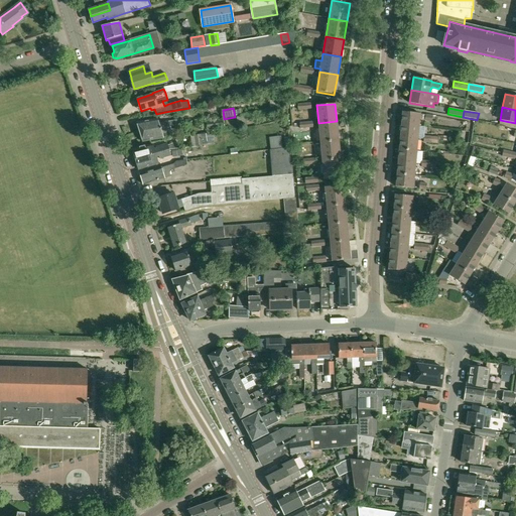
[(402,113),(401,126),(418,127),(419,120),(432,122),(433,117),(419,115),(402,113)]
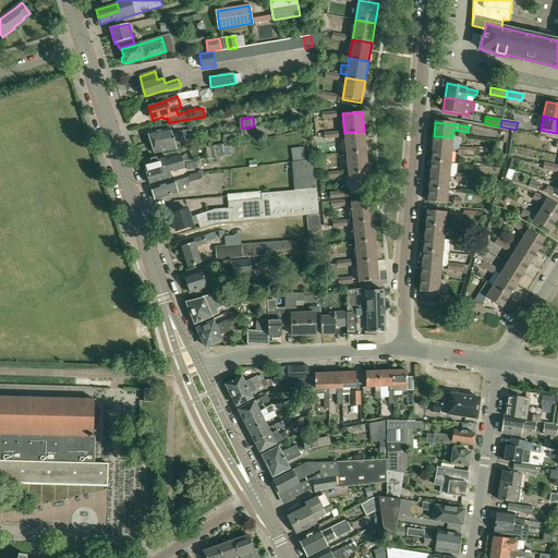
[(265,125),(255,126),(257,136),(267,134),(265,125)]
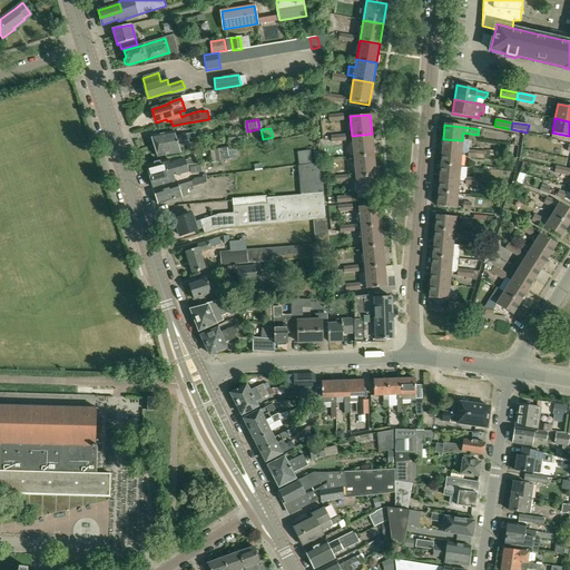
[(175,130),(150,135),(154,146),(188,140),(190,139),(203,137),(202,131),(189,134),(187,134),(176,136),(175,130)]
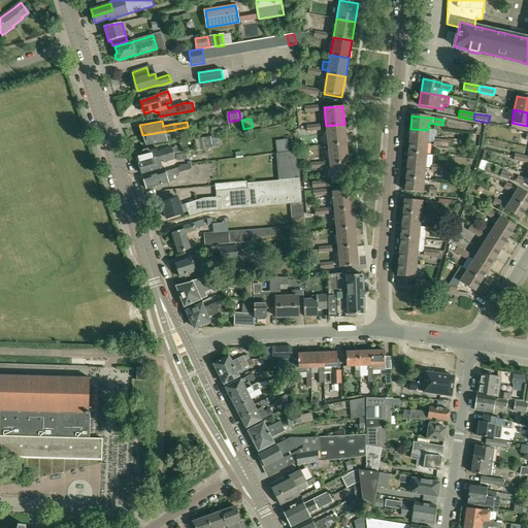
[(228,122),(210,125),(212,133),(230,131),(228,122)]
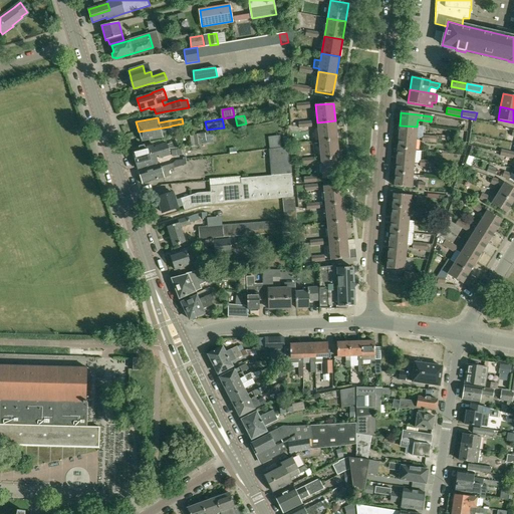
[(319,141),(337,139),(335,120),(317,122),(319,141)]
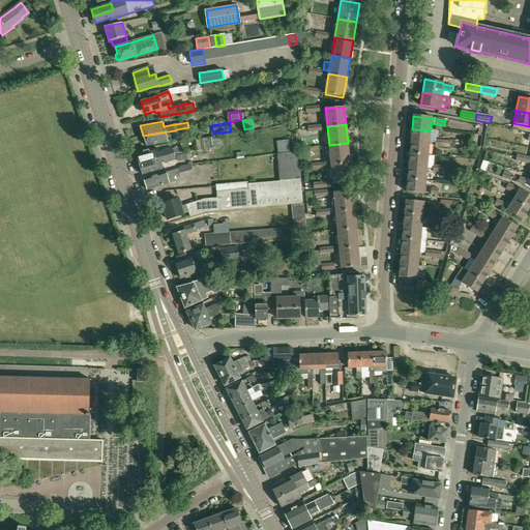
[(412,129),(411,142),(429,143),(430,130),(412,129)]
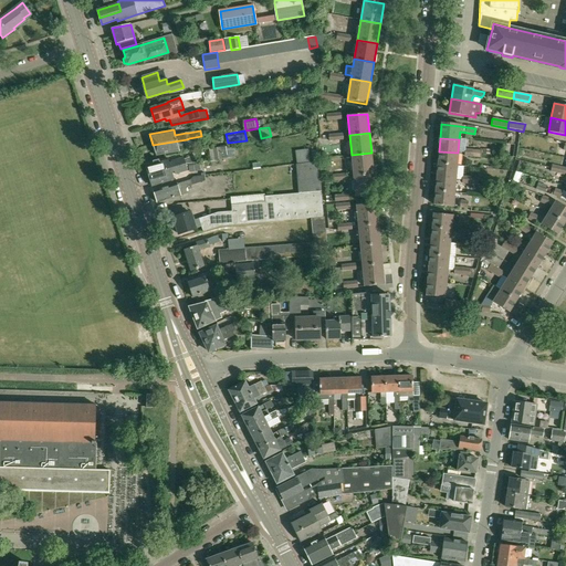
[(187,139),(153,145),(156,155),(179,150),(178,146),(189,145),(191,144),(190,140),(188,142),(187,139)]
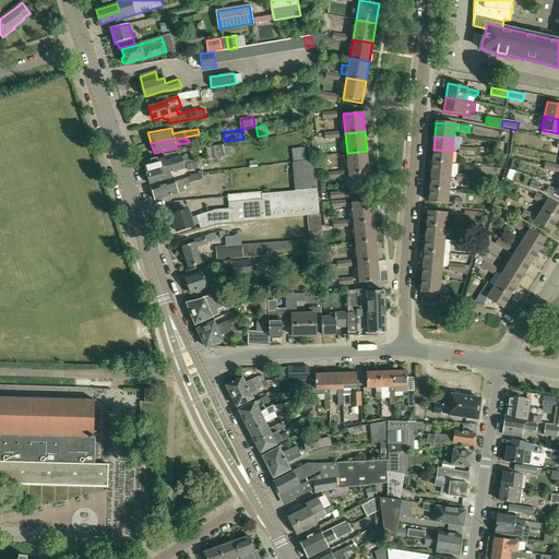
[(217,145),(211,146),(212,158),(219,157),(217,145)]
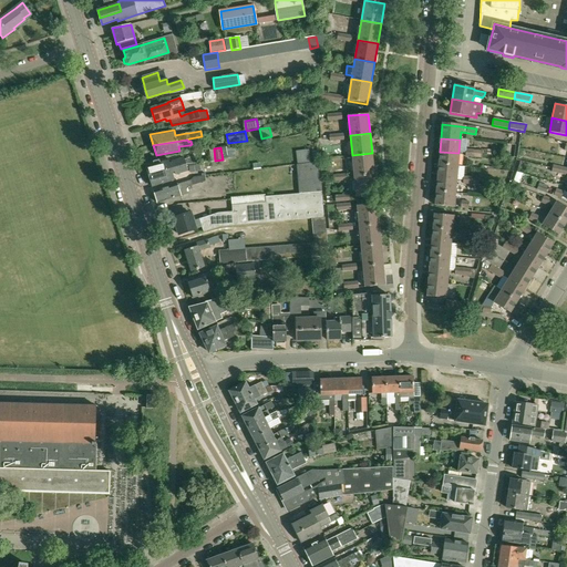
[(439,165),(457,166),(459,153),(440,152),(439,165)]
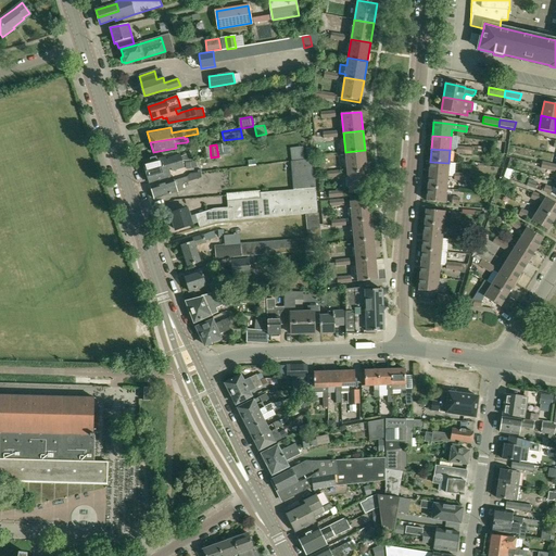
[(345,152),(348,172),(366,169),(365,150),(345,152)]
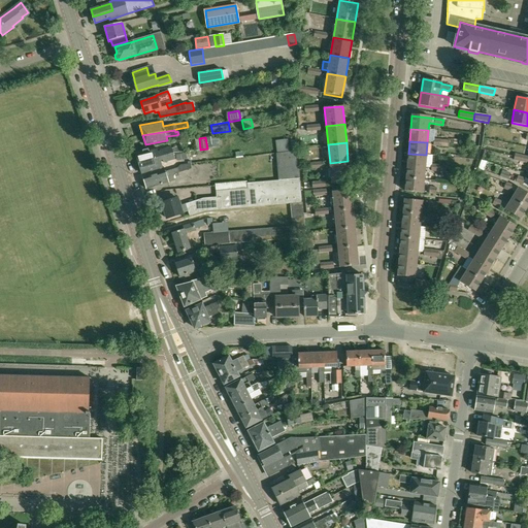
[(135,153),(138,163),(173,154),(182,153),(179,146),(171,150),(171,146),(160,151),(161,153),(158,154),(156,147),(135,153)]
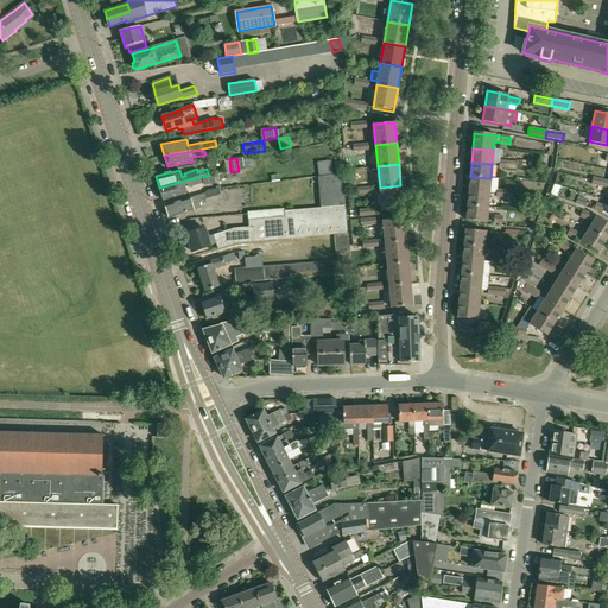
[(342,172),(317,176),(321,208),(346,206),(342,172)]
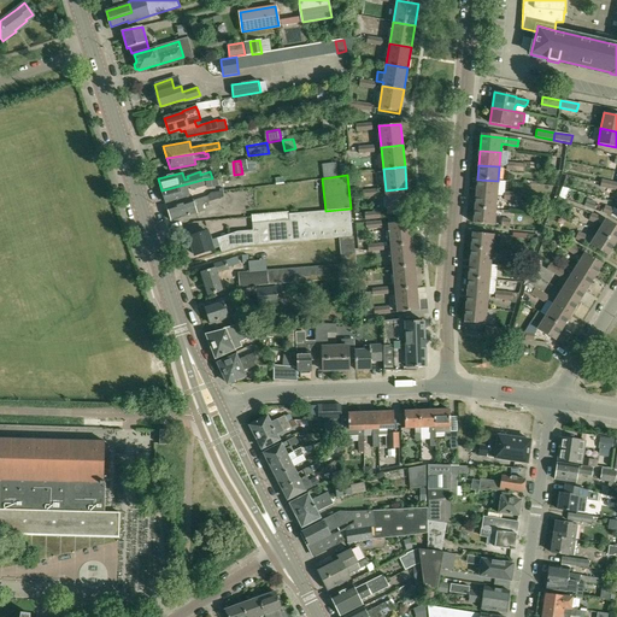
[(204,186),(203,180),(162,191),(166,204),(189,195),(187,188),(191,187),(192,189),(204,186)]
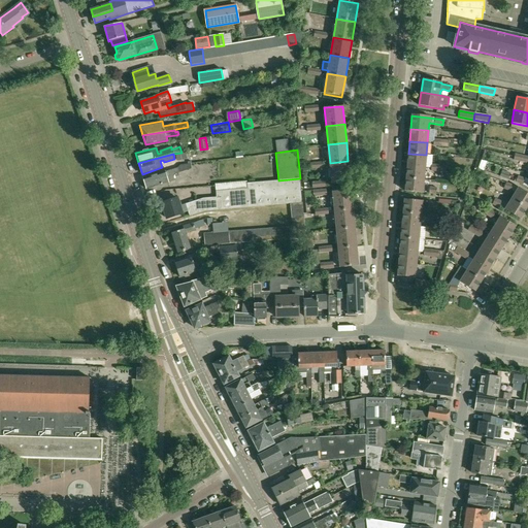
[(408,154),(407,166),(425,167),(431,168),(431,165),(432,165),(433,156),(426,155),(408,154)]
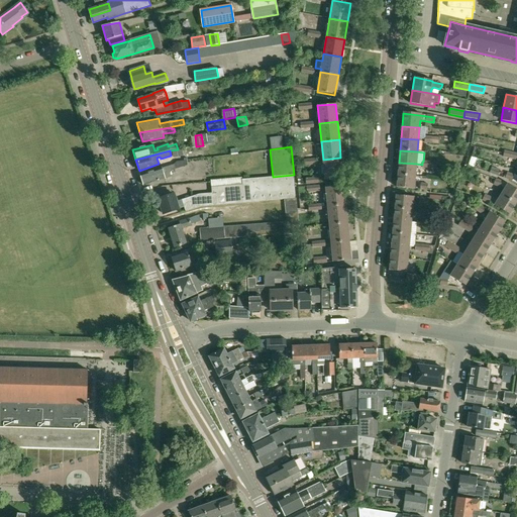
[(504,150),(502,158),(509,159),(511,151),(504,150)]
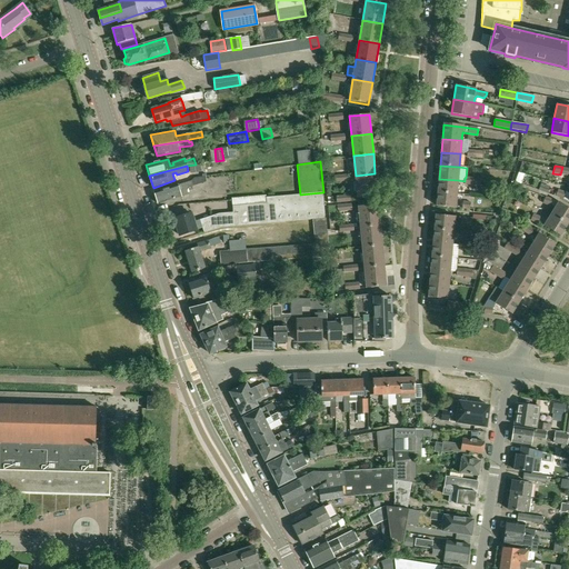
[(377,196),(375,173),(356,176),(358,198),(377,196)]
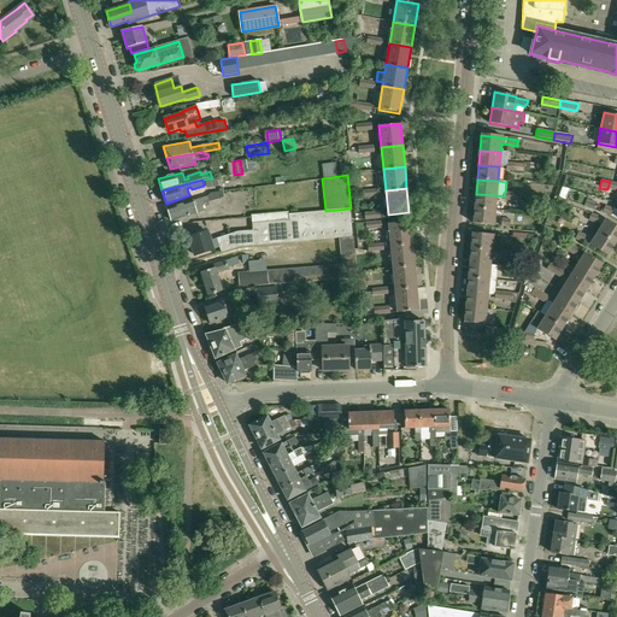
[(475,209),(495,210),(497,195),(476,194),(475,209)]
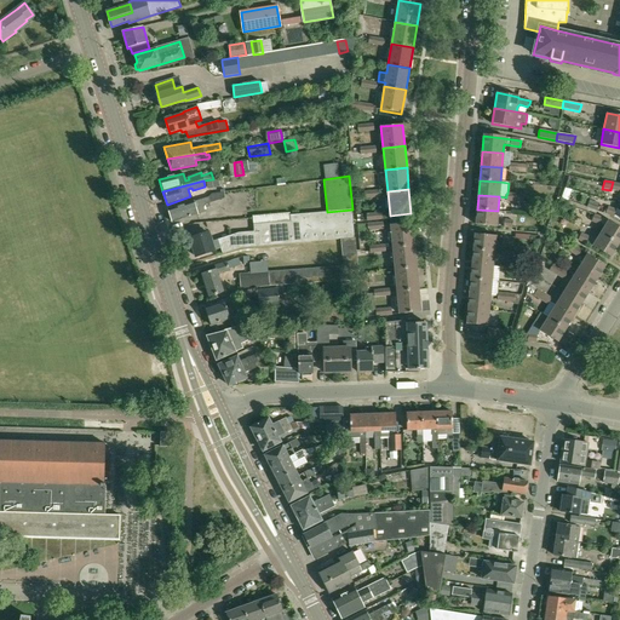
[(193,202),(168,210),(173,223),(199,214),(205,212),(204,205),(211,202),(208,197),(193,202)]
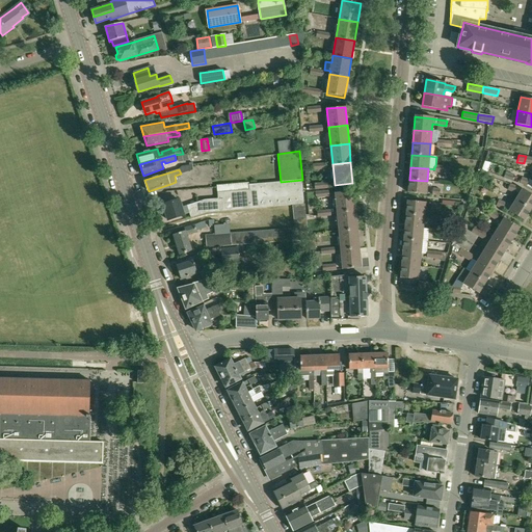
[(522,178),(520,184),(527,186),(529,180),(522,178)]
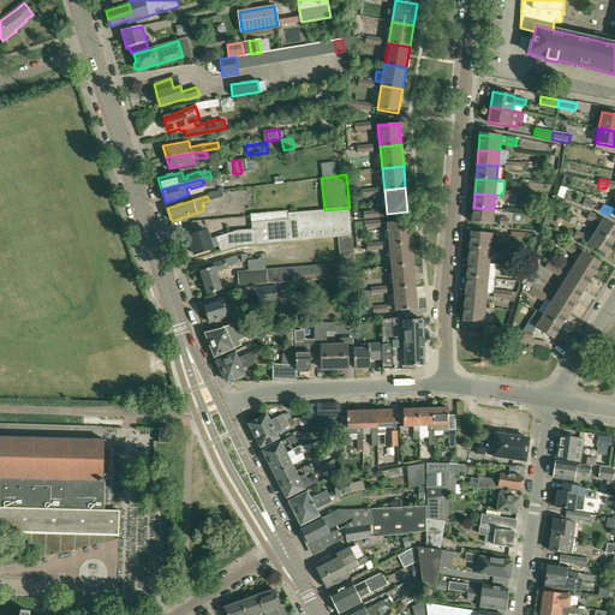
[(236,231),(216,237),(219,246),(220,252),(232,249),(242,245),(339,238),(351,237),(350,208),(324,210),(287,213),(288,220),(251,222),(252,230),(236,231)]
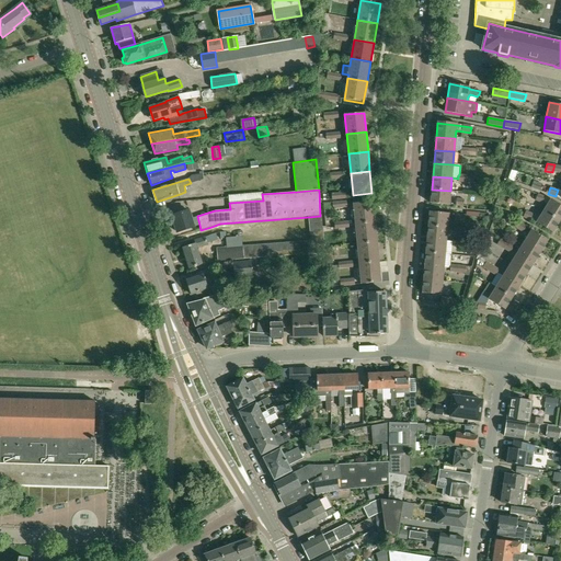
[(432,190),(431,203),(449,205),(450,191),(432,190)]
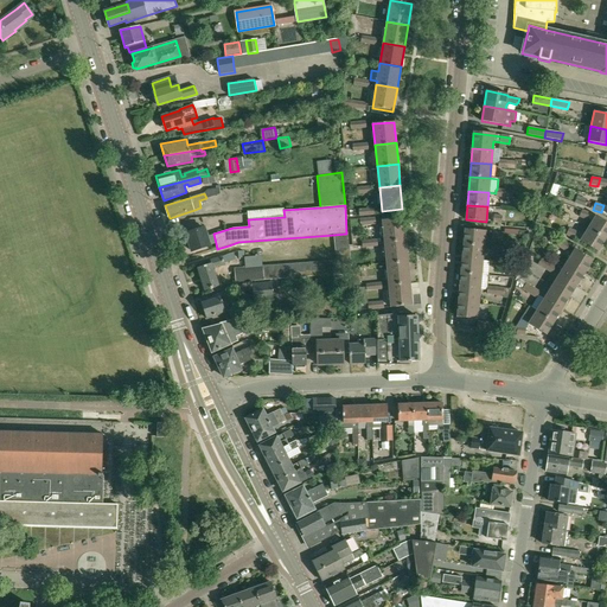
[(582,210),(579,217),(587,221),(589,213),(582,210)]
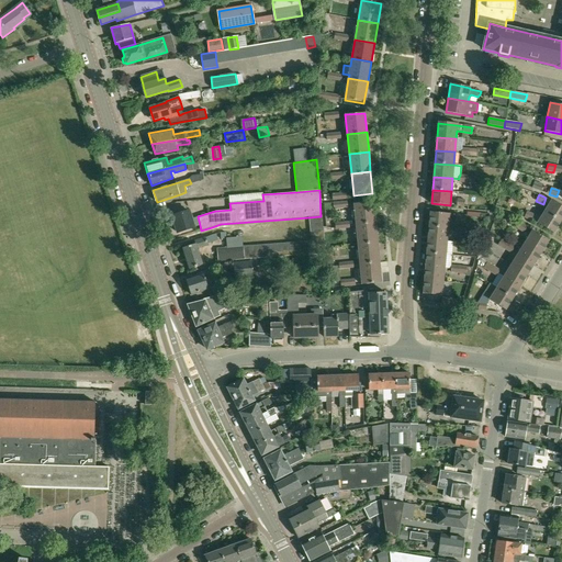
[(546,198),(544,202),(549,204),(544,212),(561,222),(561,218),(561,205),(552,200),(546,198)]
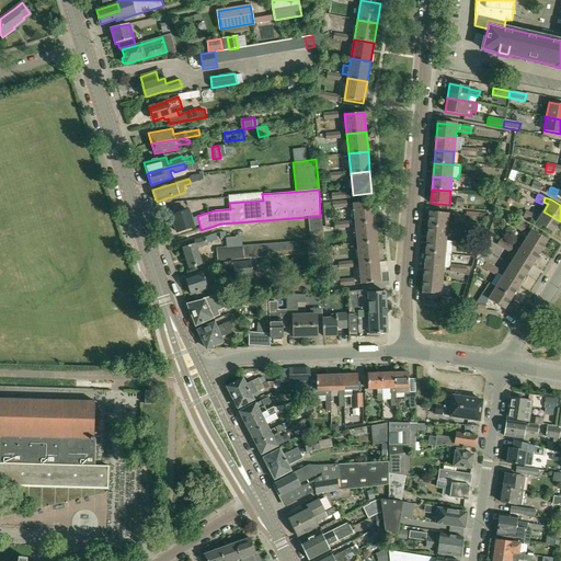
[(353,204),(355,224),(375,221),(373,202),(353,204)]
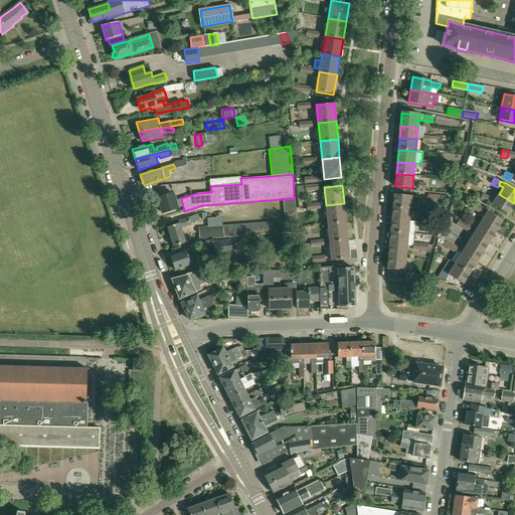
[(162,213),(183,206),(181,198),(175,200),(173,193),(158,198),(162,213)]
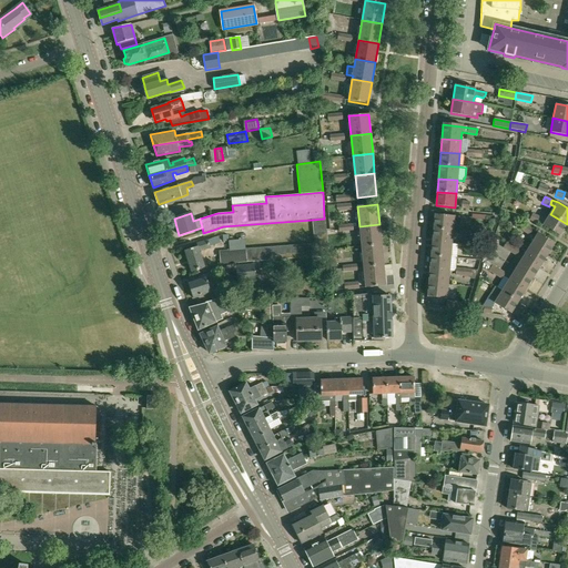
[(453,231),(454,216),(435,214),(434,229),(453,231)]
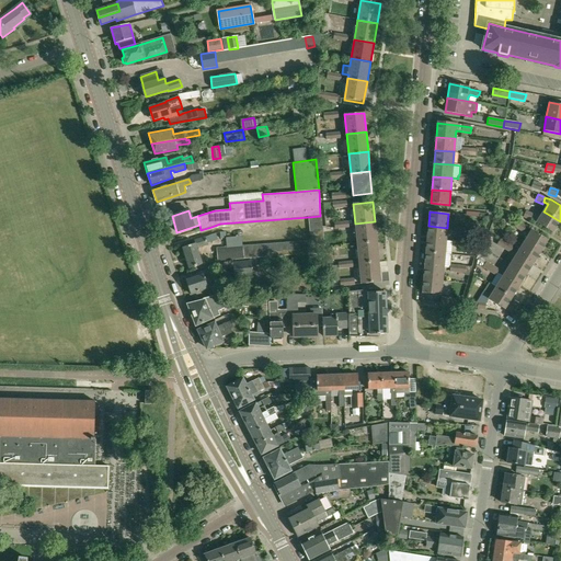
[(526,212),(523,218),(530,220),(533,214),(526,212)]
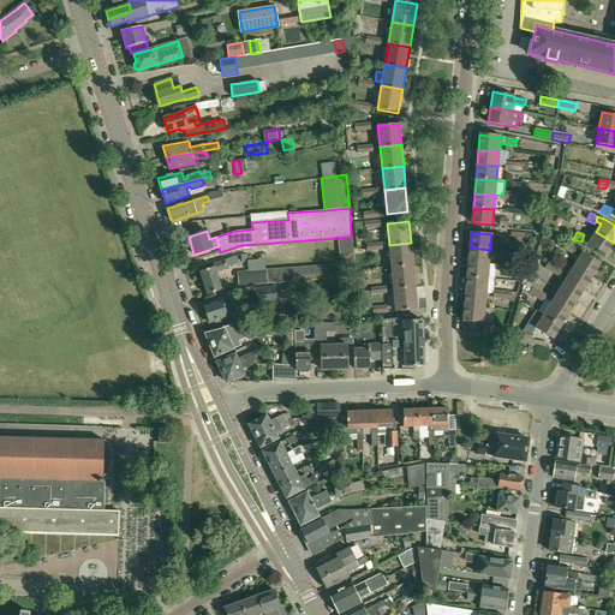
[(605,255),(613,243),(596,232),(587,244),(605,255)]
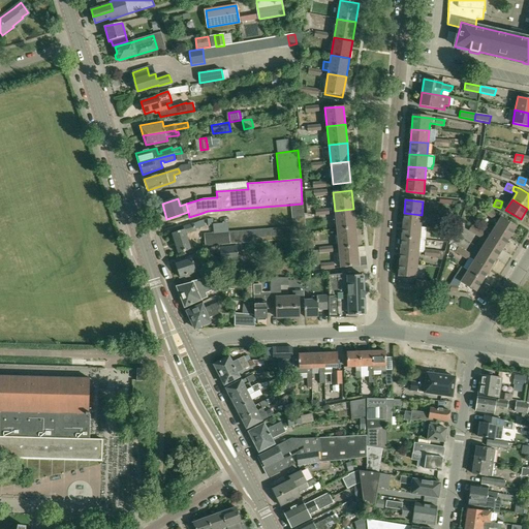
[(337,229),(355,228),(353,209),(335,211),(337,229)]
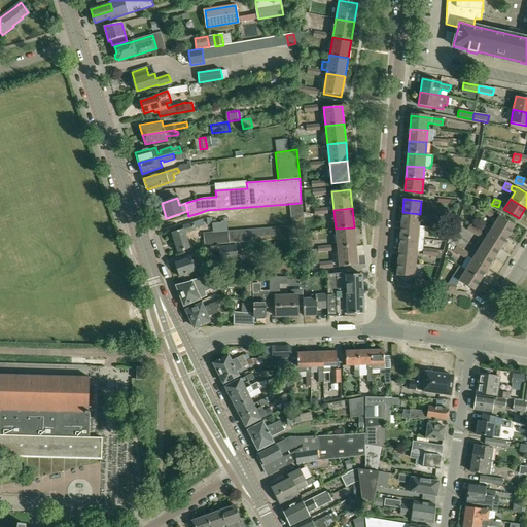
[(488,209),(485,214),(491,218),(495,213),(488,209)]
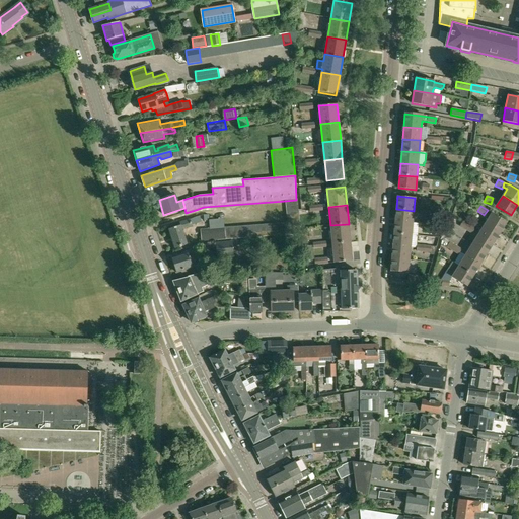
[(395,221),(413,223),(414,211),(396,209),(395,221)]
